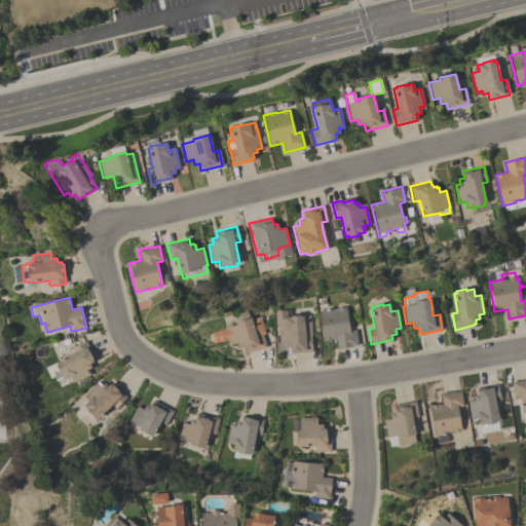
[(358,345),(352,346),(352,347),(337,349),(336,339),(324,341),(318,310),(332,308),(333,310),(337,309),(337,308),(345,307),(345,308),(346,308),(349,331),(355,330),(358,345)]
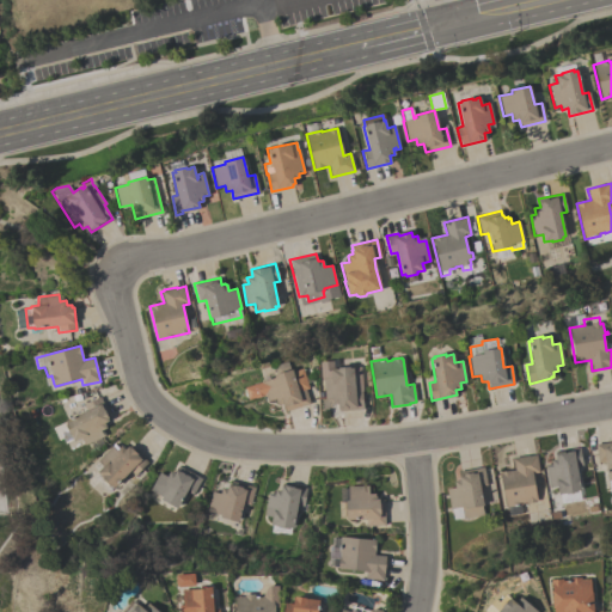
[(308,389),(306,390),(310,404),(285,411),(282,404),(277,405),(275,398),(267,401),(265,395),(249,401),(245,387),(261,383),(261,381),(275,378),(274,375),(275,374),(273,366),(288,361),(291,369),(292,369),(293,372),(303,368),(308,389)]
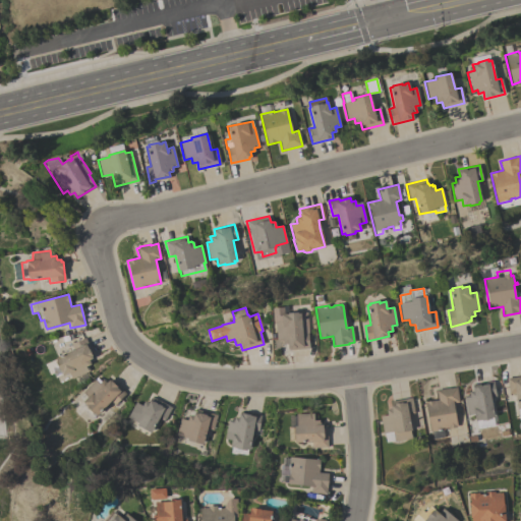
[(302,333),(307,332),(309,348),(288,350),(287,344),(283,345),(282,341),(277,342),(275,322),(282,322),(281,314),(288,313),(297,312),(298,313),(301,313),(302,333)]
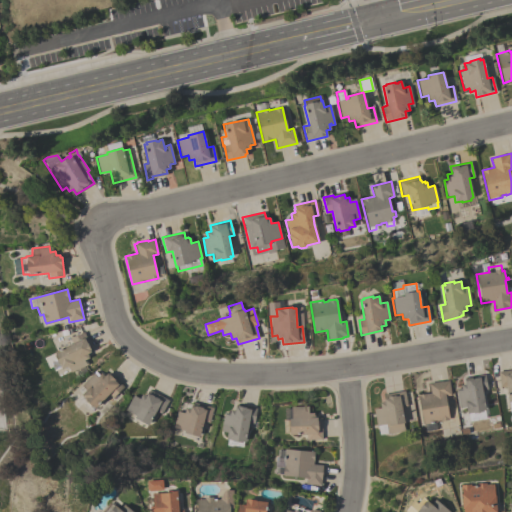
[(44,358),(72,344),(70,339),(83,332),(92,350),(90,351),(90,352),(87,354),(89,358),(85,360),(87,364),(84,366),(87,372),(79,377),(75,370),(71,372),(68,366),(61,369),(61,368),(54,371),(52,367),(49,368),(44,358)]
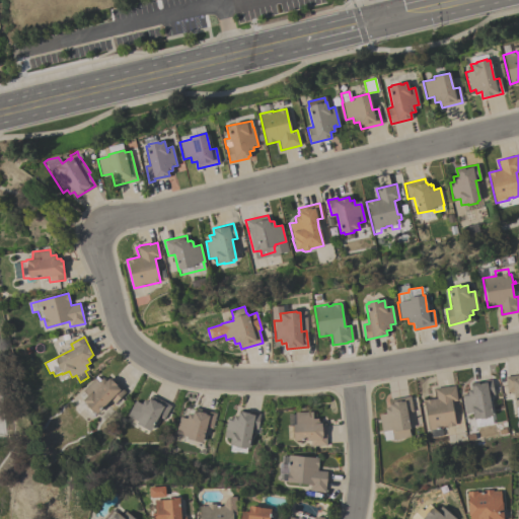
[(505,376),(518,374),(518,406),(515,408),(513,391),(507,392),(505,376)]
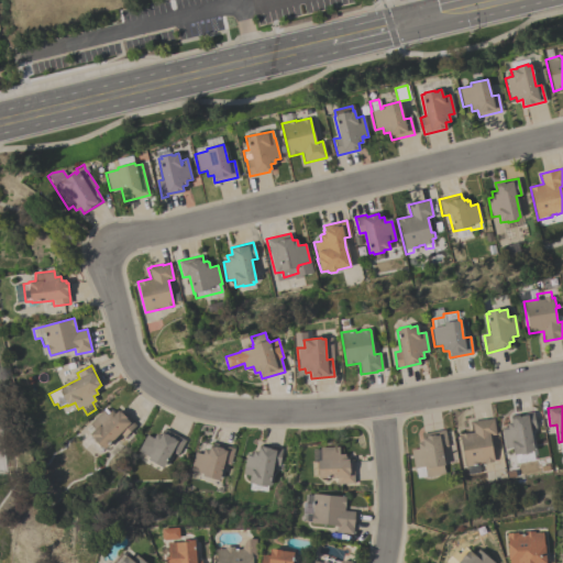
[(135,426),(123,438),(119,433),(105,449),(102,446),(101,448),(94,440),(95,439),(89,434),(95,429),(89,424),(102,410),(107,415),(111,410),(114,414),(118,410),(119,411),(120,409),(135,426)]
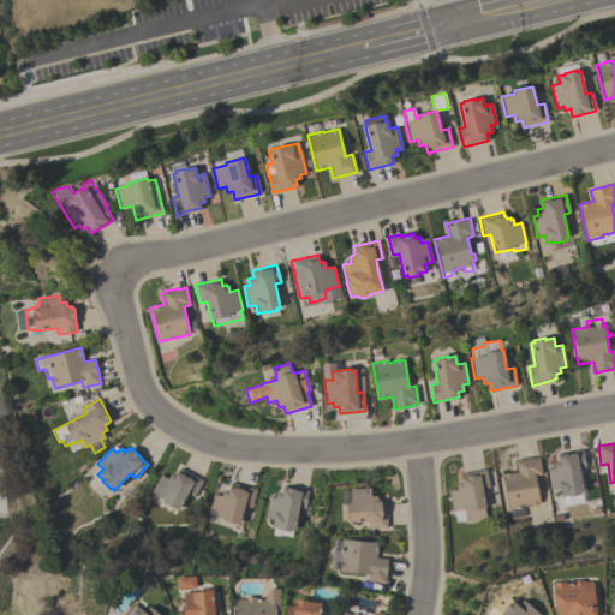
[(548,467),(554,466),(553,463),(559,461),(557,457),(559,457),(557,454),(583,449),(585,469),(579,470),(583,493),(579,494),(579,495),(568,496),(561,497),(560,489),(551,490),(548,467)]
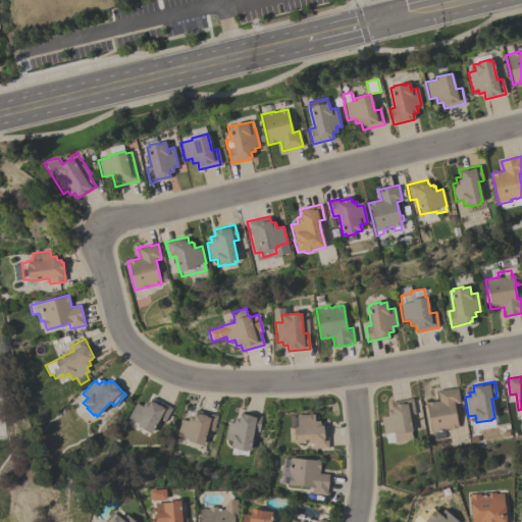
[(425,403),(434,401),(434,402),(438,401),(437,390),(438,390),(451,388),(458,387),(460,403),(454,404),(458,426),(457,427),(457,428),(449,429),(449,428),(445,429),(445,430),(431,432),(425,403)]
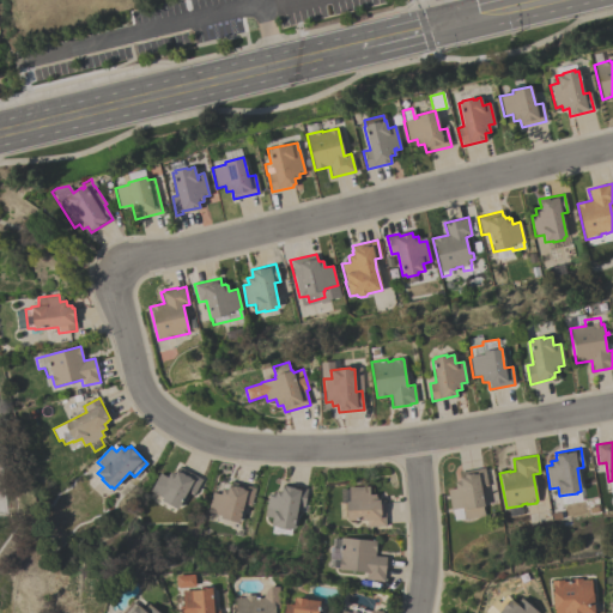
[(193,496),(186,492),(177,509),(161,501),(162,498),(150,491),(159,473),(167,477),(170,472),(173,473),(173,472),(175,473),(176,471),(177,472),(180,467),(195,475),(194,475),(201,479),(193,496)]
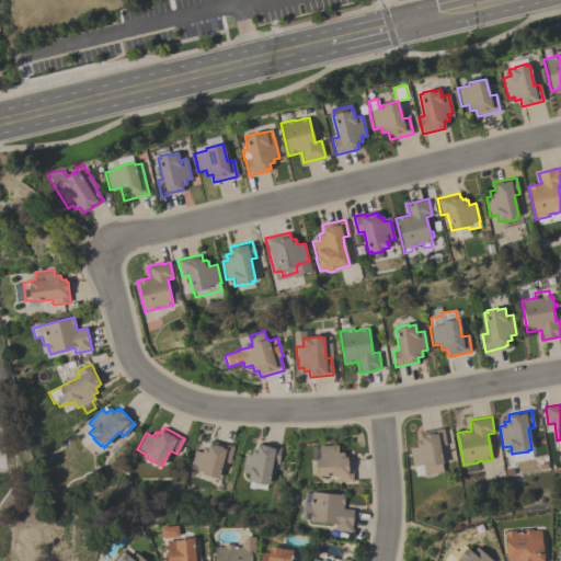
[(409,448),(416,447),(415,442),(419,441),(418,439),(421,439),(420,433),(444,428),(447,445),(439,447),(443,464),(442,464),(443,472),(424,476),(422,465),(412,467),(409,448)]
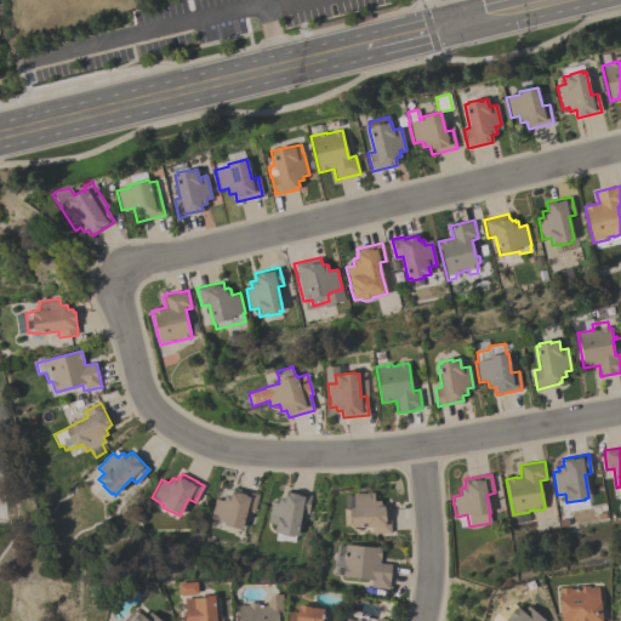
[(254,513),(246,512),(241,530),(223,525),(223,522),(210,519),(215,499),(223,501),(224,494),(231,495),(231,493),(235,494),(235,491),(246,495),(245,496),(250,497),(251,493),(258,494),(254,513)]
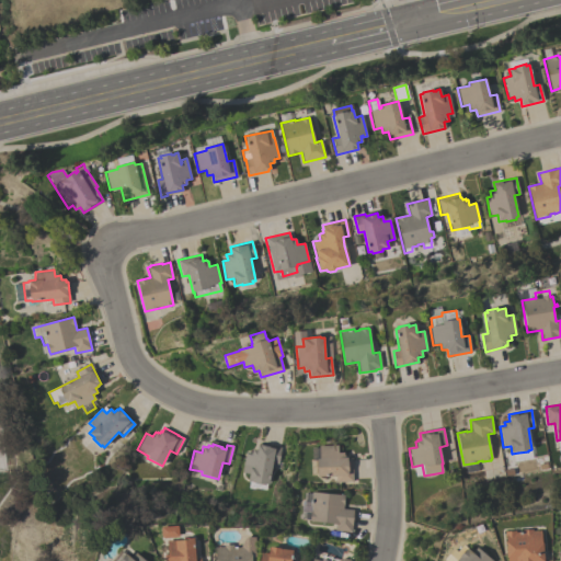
[(245,451),(251,453),(252,449),(258,450),(259,444),(281,447),(278,465),(275,464),(275,462),(273,461),(268,484),(265,483),(265,485),(254,483),(254,482),(248,481),(249,473),(242,472),(245,451)]
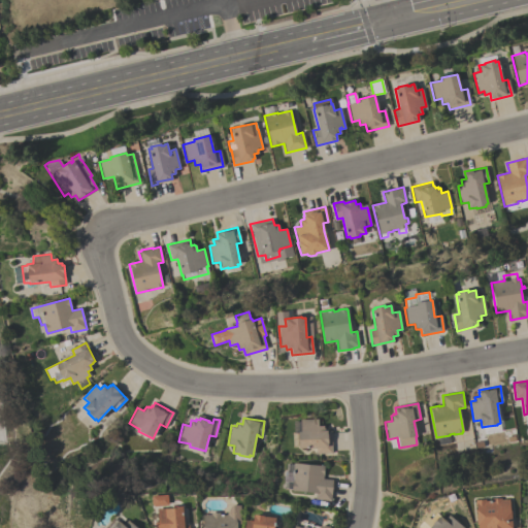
[(332,454),(316,454),(316,448),(299,449),(298,432),(300,432),(300,420),(318,419),(318,426),(323,426),(324,430),(327,430),(327,431),(331,430),(332,454)]
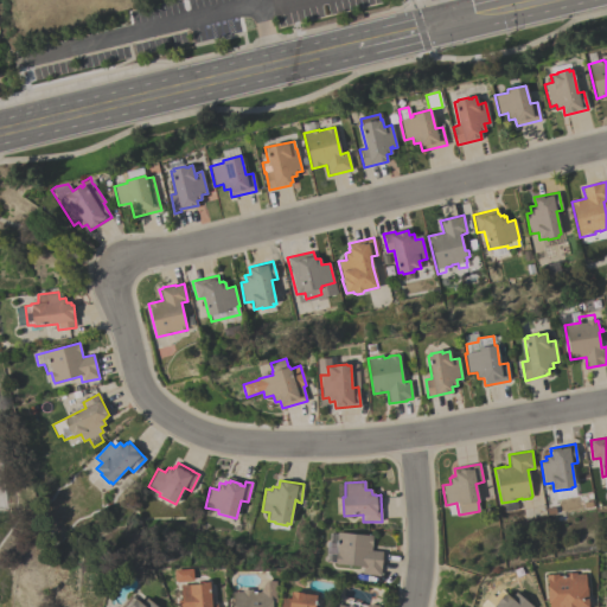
[(371,550),(382,551),(379,575),(362,574),(363,567),(334,564),(336,554),(337,554),(337,548),(336,548),(337,532),(372,536),(371,550)]
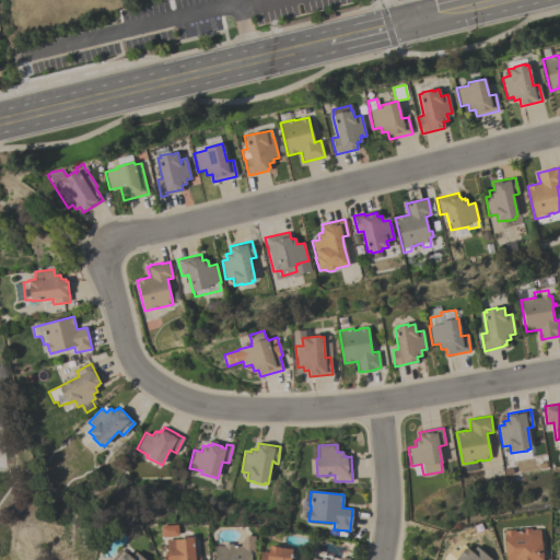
[(177,525),(178,536),(162,537),(161,526),(177,525)]
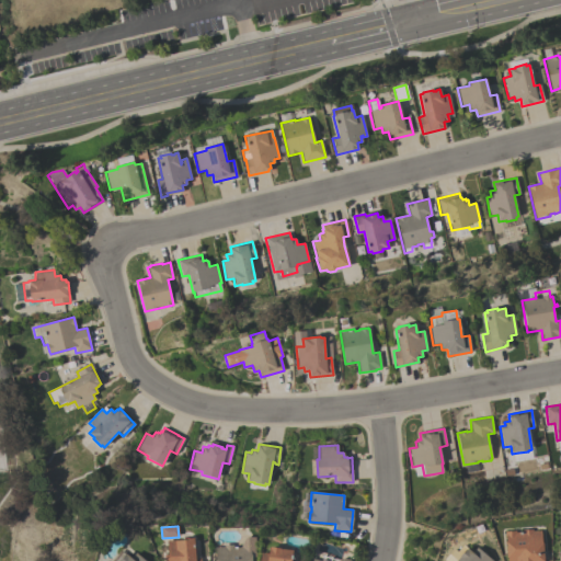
[(515,530),(516,533),(523,531),(523,530),(533,529),(533,531),(540,530),(541,542),(542,542),(544,560),(507,560),(507,558),(506,558),(505,541),(506,541),(506,536),(505,536),(505,531),(515,530)]
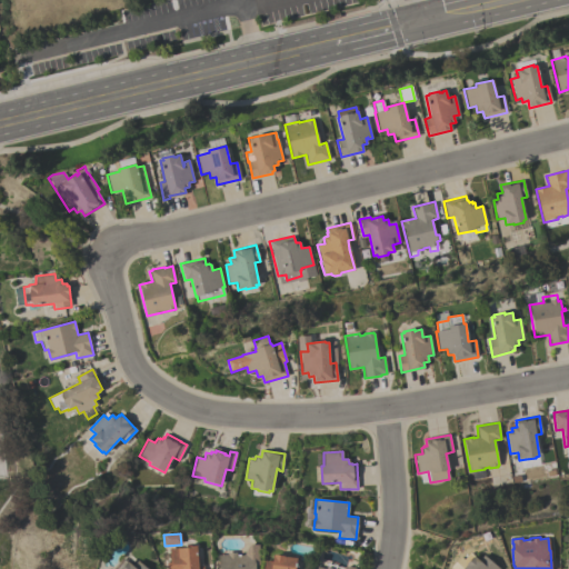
[(256,568),(218,568),(218,556),(227,555),(227,552),(237,552),(237,555),(245,555),(245,552),(249,545),(259,545),(259,565),(256,565),(256,568)]
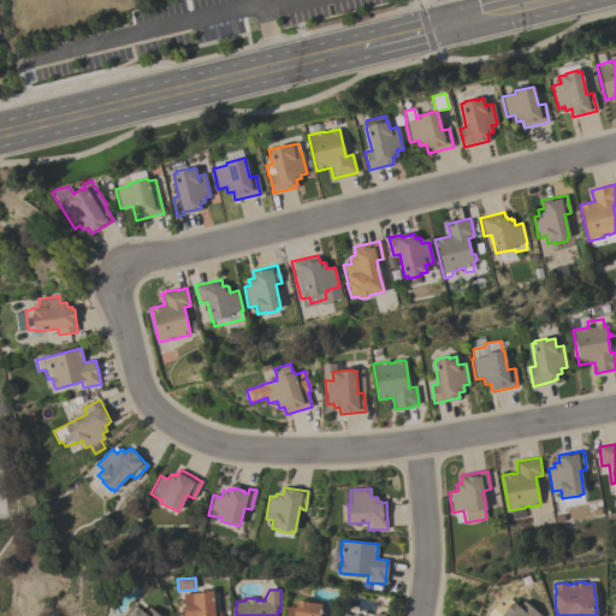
[(214,612),(220,612),(220,615),(181,615),(181,609),(184,609),(183,593),(207,592),(207,591),(213,591),(214,612)]
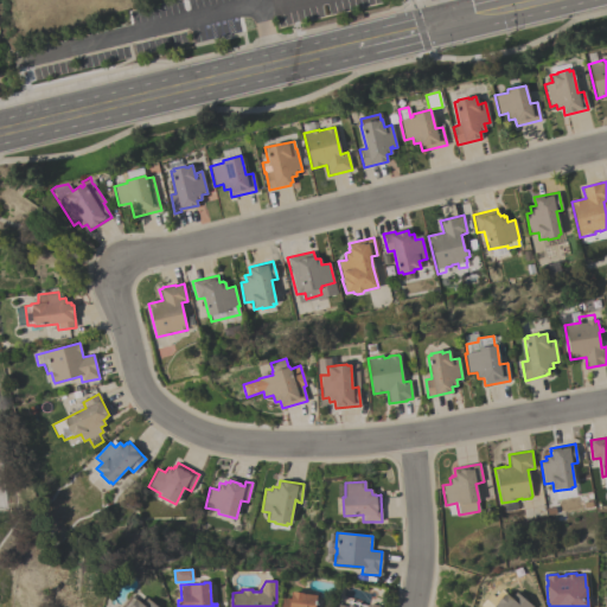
[(281,606),(282,598),(291,599),(291,592),(317,595),(314,606),(281,606)]
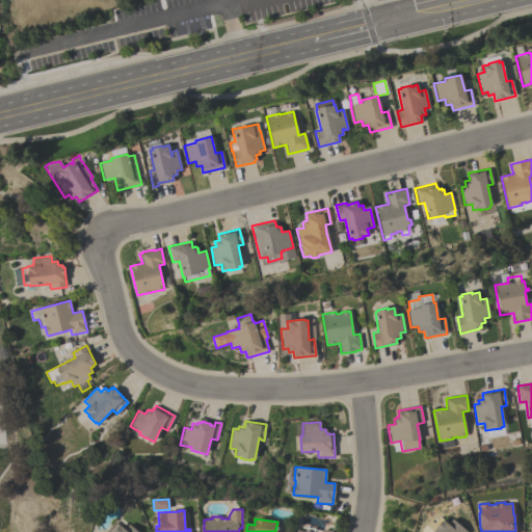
[(431,531),(435,528),(442,521),(443,520),(448,524),(452,519),(468,531),(431,531)]
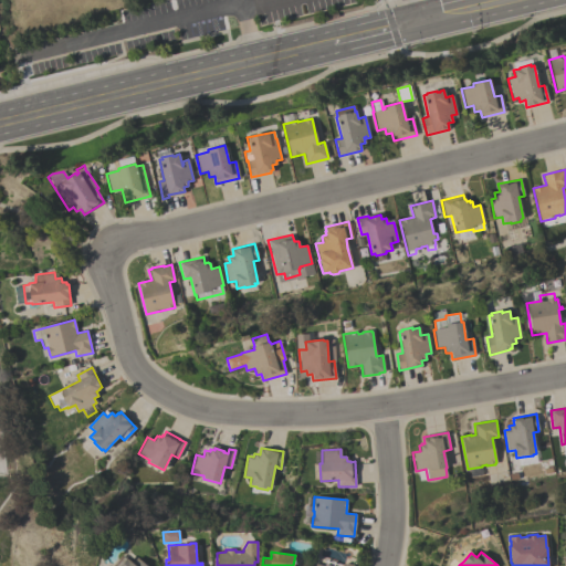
[(146,565),(133,554),(122,565),(146,565)]
